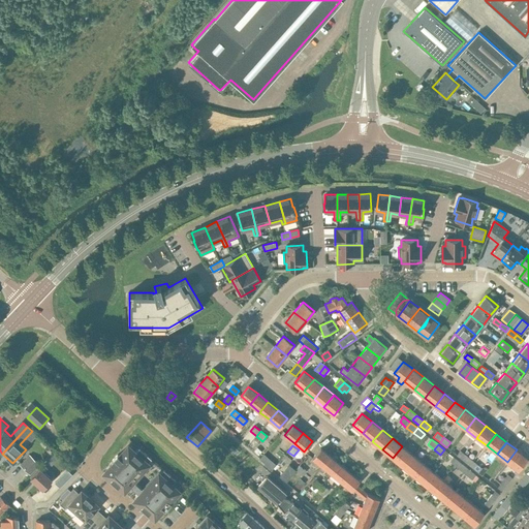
[(403,467),(412,455),(402,446),(393,458),(403,467)]
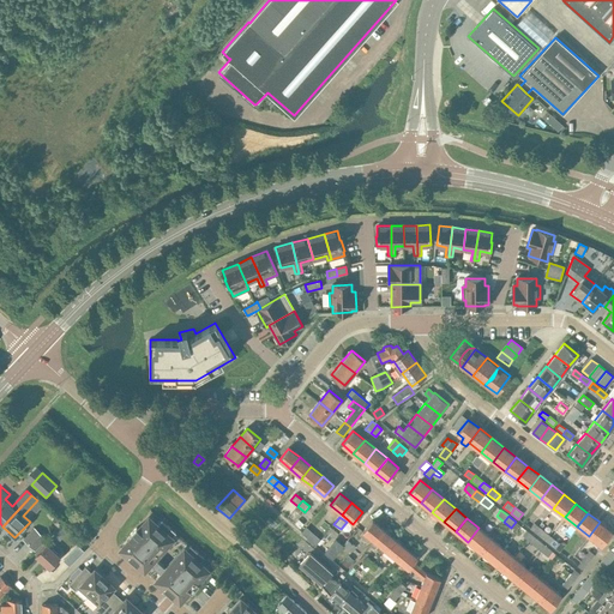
[(156,525),(149,519),(139,530),(137,528),(128,536),(132,539),(122,549),(144,569),(176,533),(162,519),(156,525)]
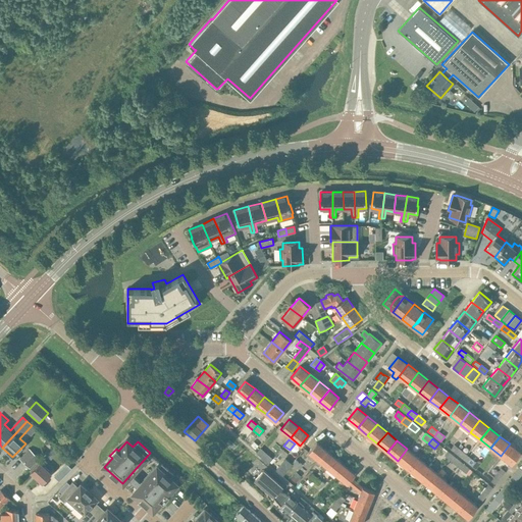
[(317,460),(325,450),(316,442),(306,455),(310,458),(312,456),(317,460)]
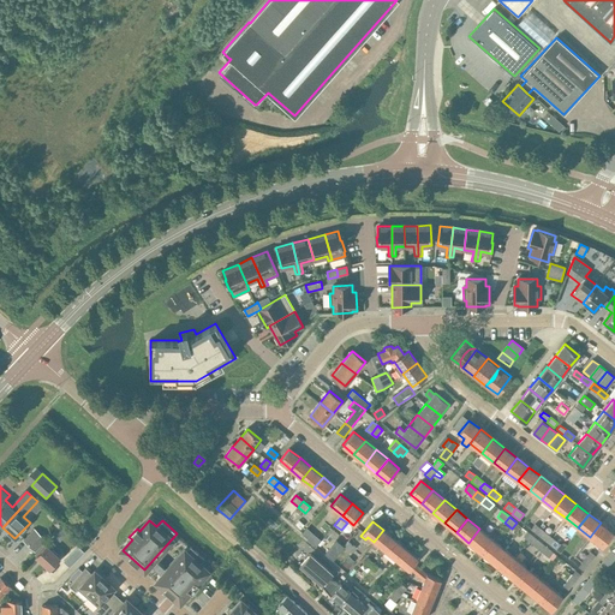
[(601,523),(590,537),(602,547),(613,532),(601,523)]
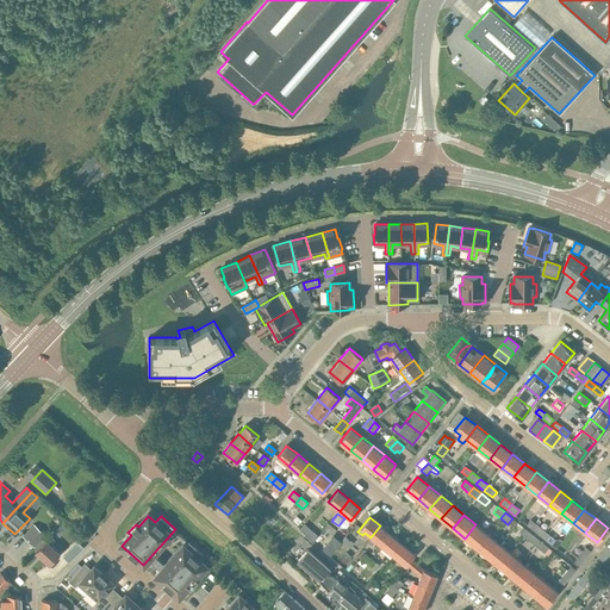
[(535,531),(539,526),(531,520),(527,526),(535,531)]
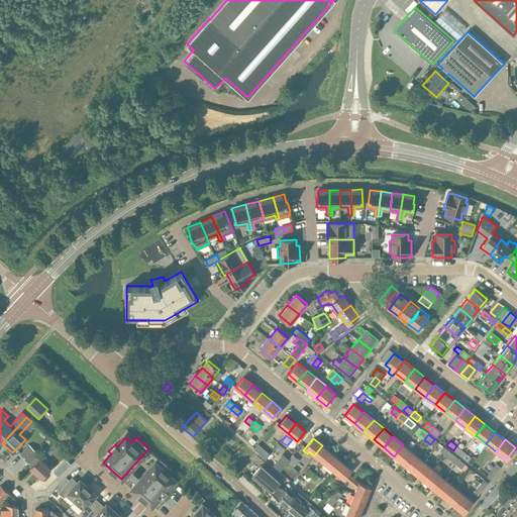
[(49,455),(57,448),(52,444),(45,450),(49,455)]
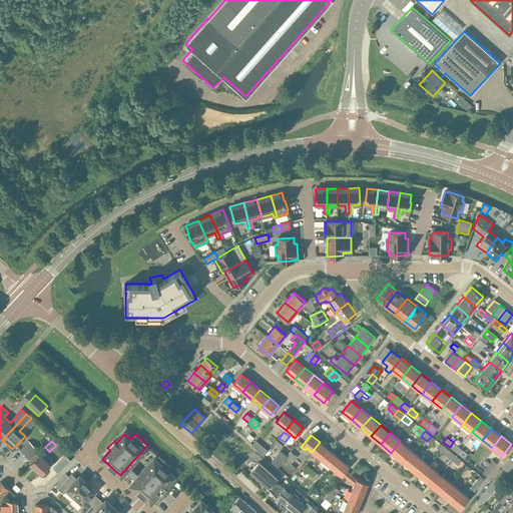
[(277,441),(273,445),(271,448),(277,453),(279,450),(283,446),(277,441)]
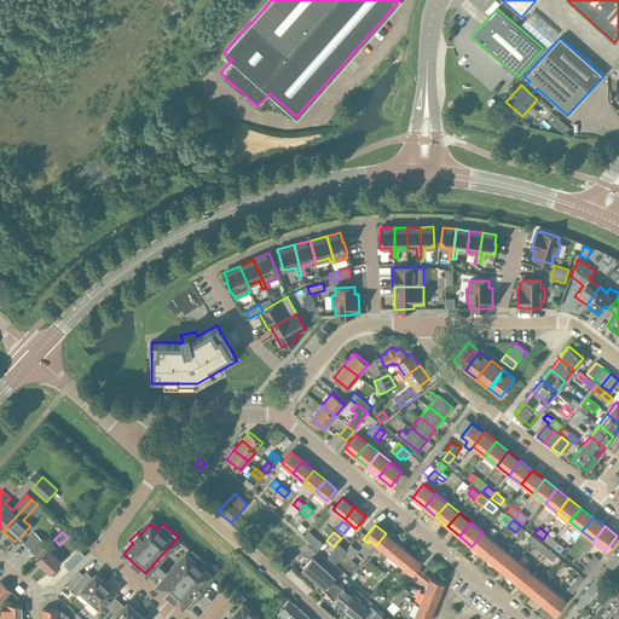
[(484,556),(495,542),(482,532),(472,547),(484,556)]
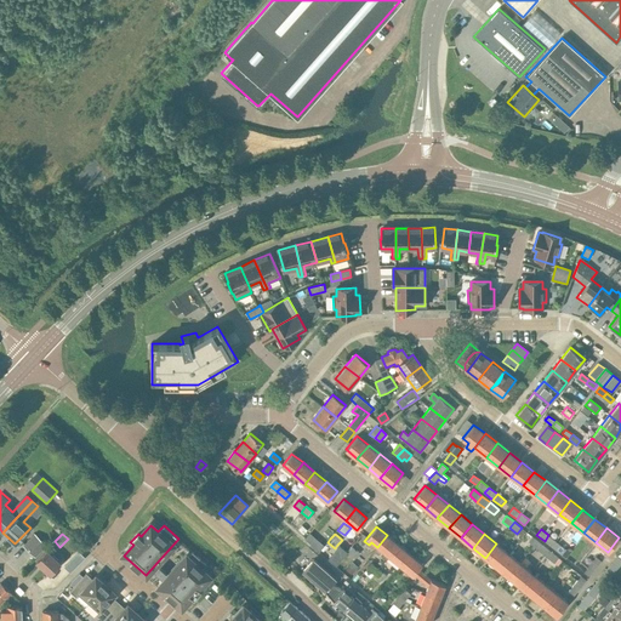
[(35,557),(45,546),(34,535),(24,546),(35,557)]
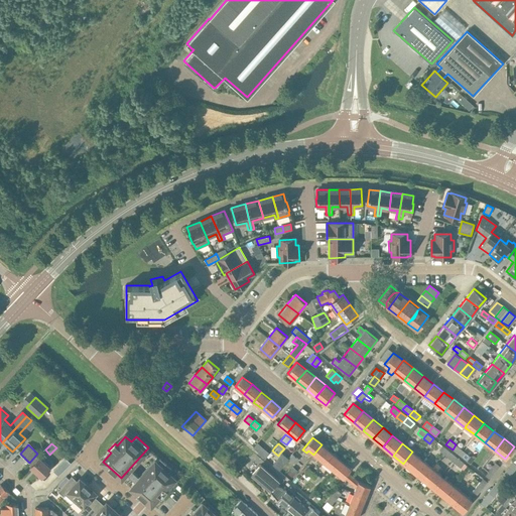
[(323,462),(331,453),(321,444),(313,455),(318,459),(316,461),(320,465),(323,462)]
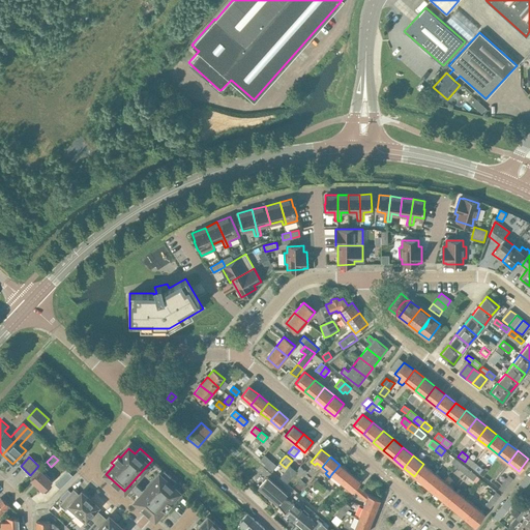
[(471,468),(475,463),(468,457),(465,462),(471,468)]
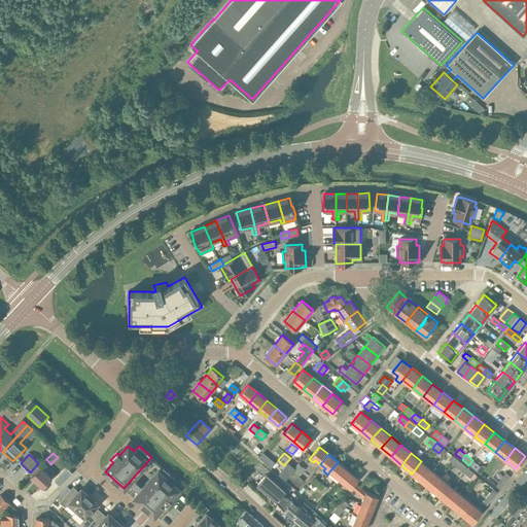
[(456,466),(460,462),(453,456),(449,461),(456,466)]
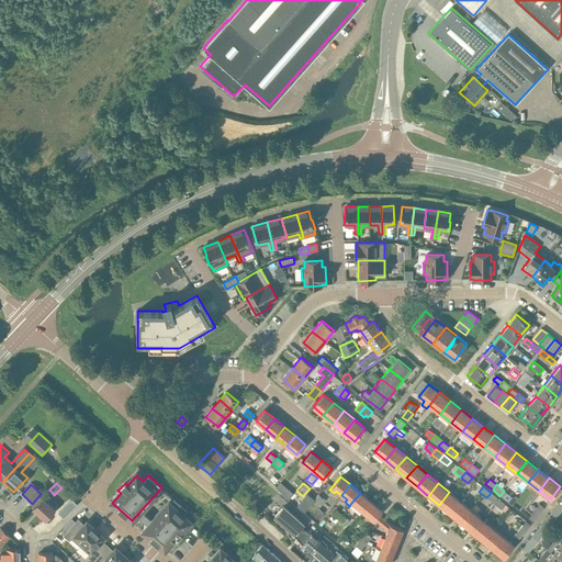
[(287,489),(282,493),(289,499),(293,494),(287,489)]
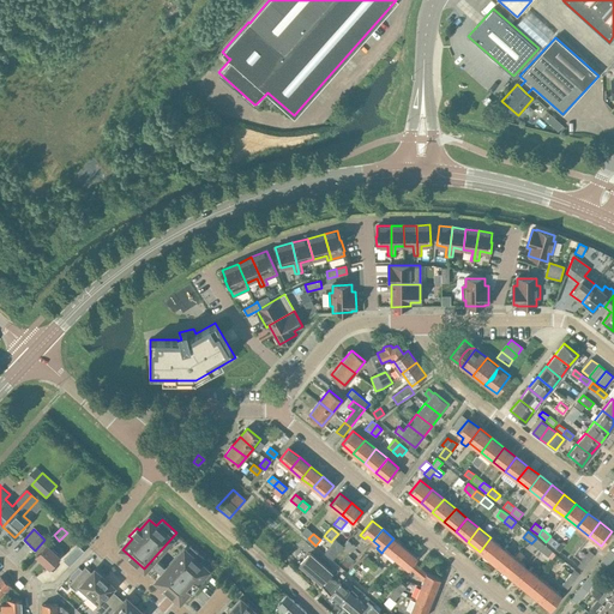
[(551,536),(546,542),(554,548),(555,548),(559,542),(551,536)]
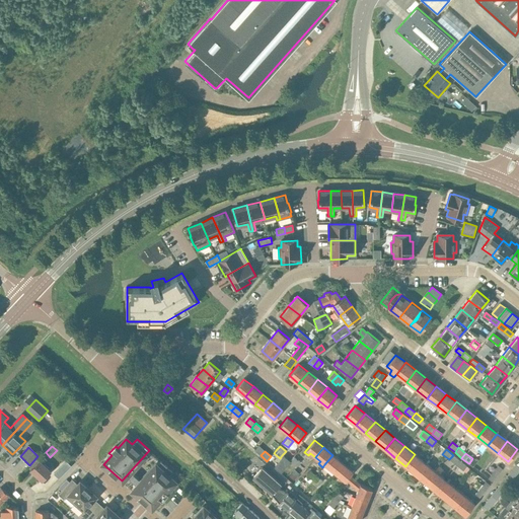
[(416,474),(425,462),(415,454),(405,466),(416,474)]
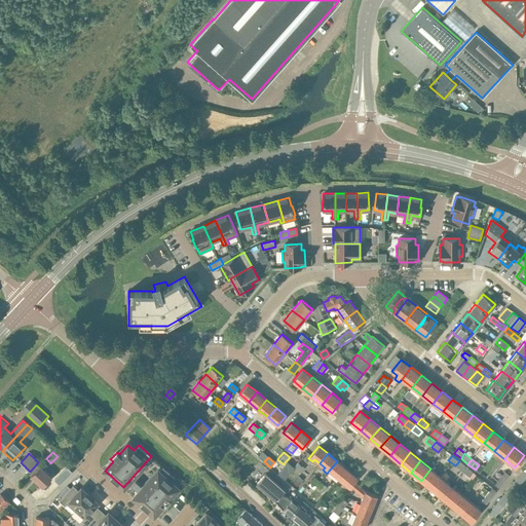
[(42,487),(51,477),(44,470),(47,465),(43,461),(39,465),(30,476),(42,487)]
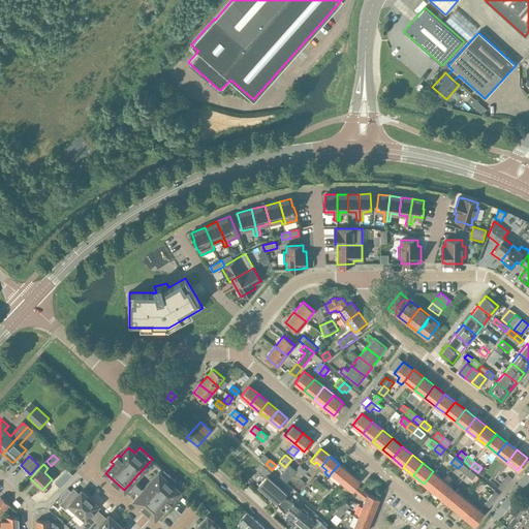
[(279,476),(281,477),(282,479),(285,481),(286,483),(296,470),(288,464),(279,476)]
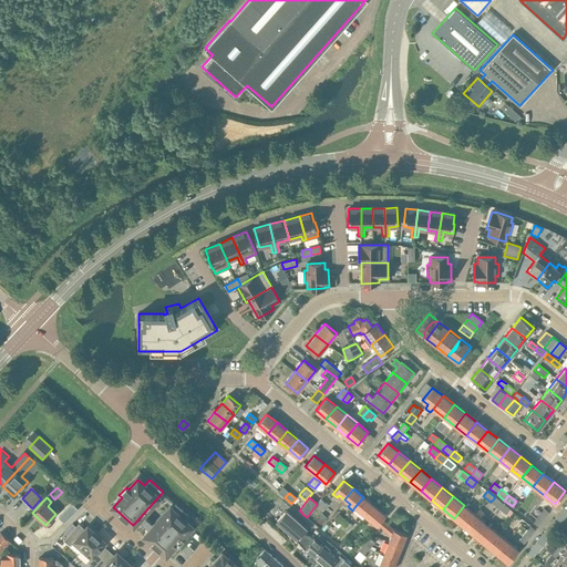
[(366,516),(374,506),(363,497),(354,507),(366,516)]
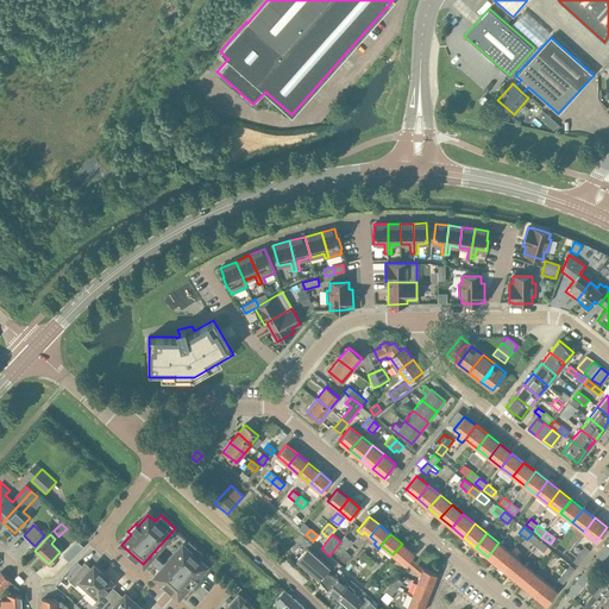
[(535,546),(540,540),(532,534),(527,539),(535,546)]
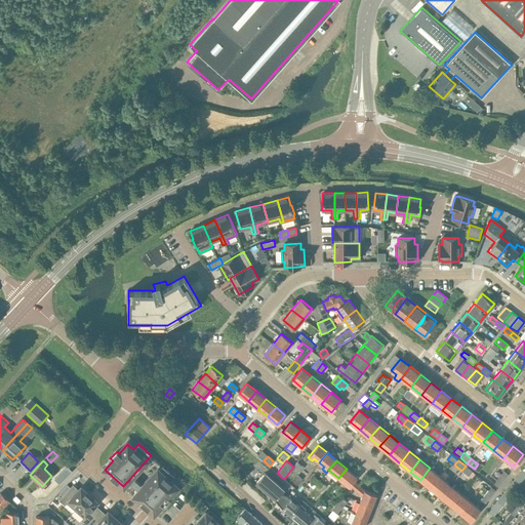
[(299,472),(304,468),(296,462),(293,467),(299,472)]
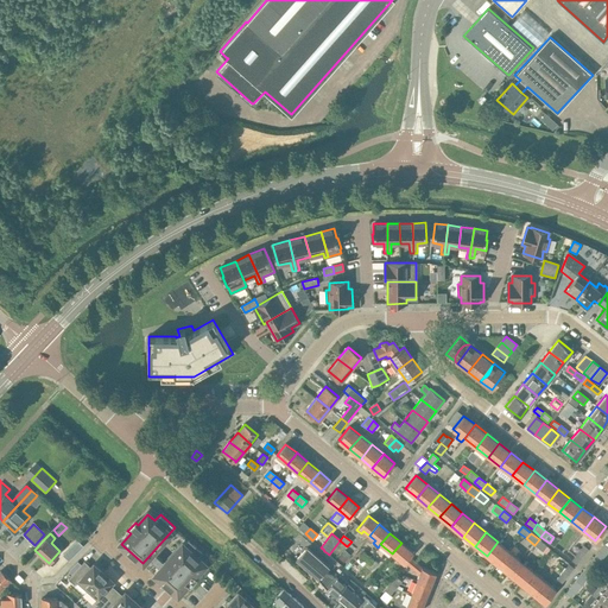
[(550,543),(549,543),(553,546),(561,538),(558,536),(553,537),(550,543)]
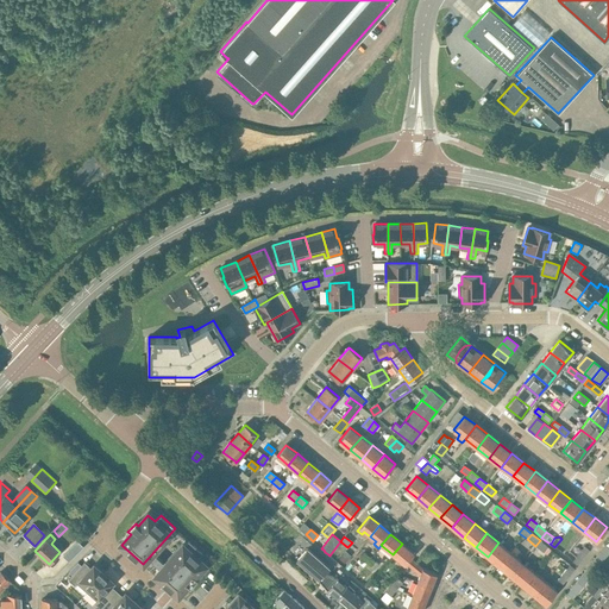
[(190,588),(198,579),(195,576),(205,566),(198,559),(202,553),(188,540),(157,576),(179,595),(187,584),(190,588)]
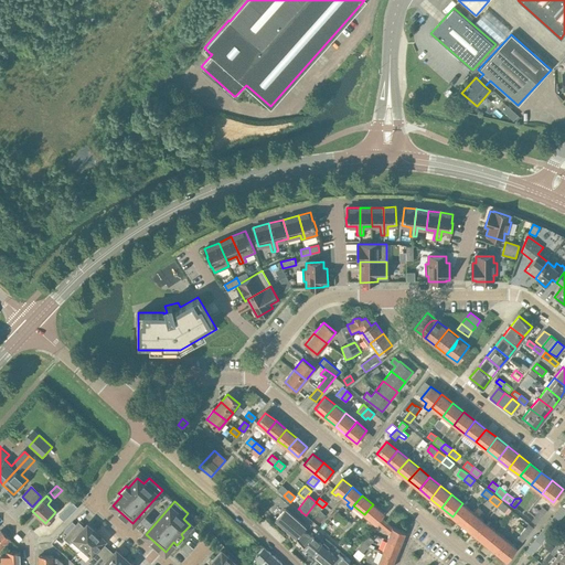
[(501,501),(497,507),(504,512),(509,508),(501,501)]
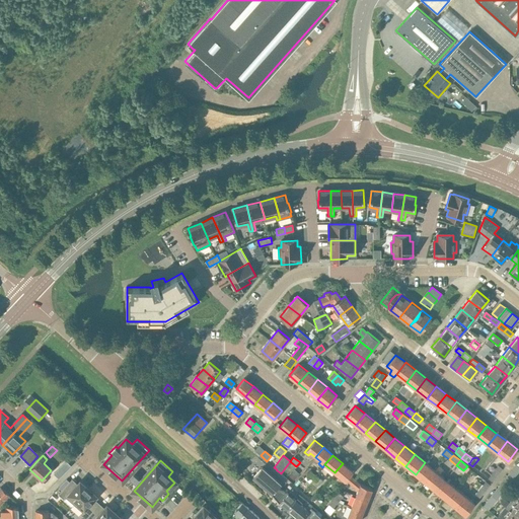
[(67,462),(57,471),(62,475),(71,466),(67,462)]
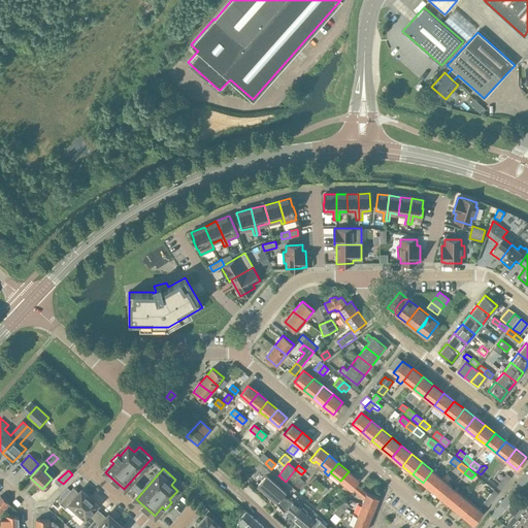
[(432,491),(442,479),(432,470),(423,483),(432,491)]
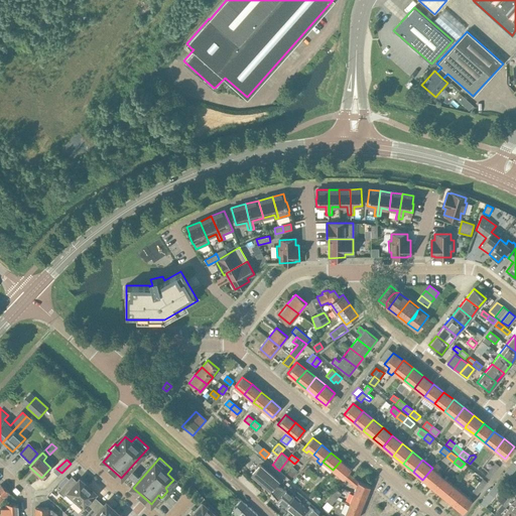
[(344,478),(347,473),(351,469),(341,461),(333,470),(343,479),(344,478)]
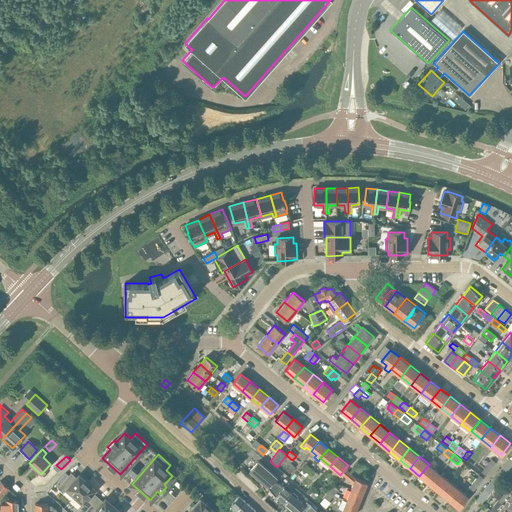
[(486,465),(491,469),(496,463),(491,459),(486,465)]
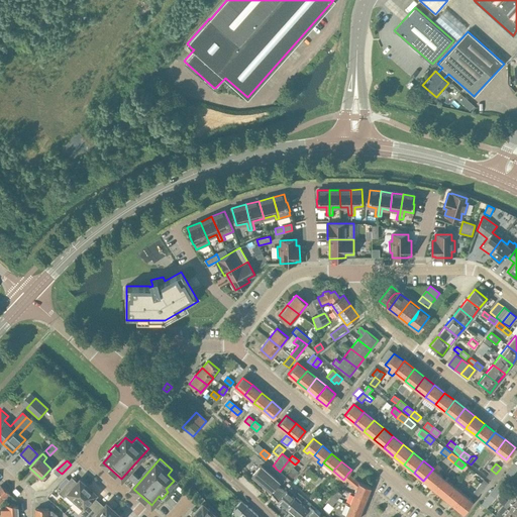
[(511,478),(516,470),(516,466),(514,463),(506,474),(511,478)]
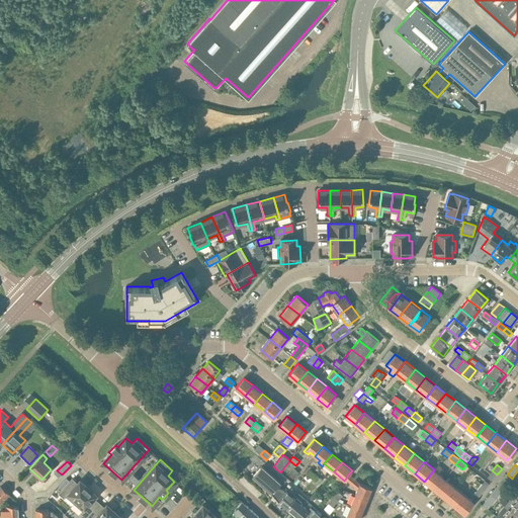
[(253,475),(251,478),(270,494),(271,494),(278,503),(279,504),(286,509),(286,510),(296,517),(301,517),(303,517),(307,517),(314,510),(310,507),(307,510),(299,503),(301,502),(296,498),(295,499),(292,497),(294,494),(289,490),(289,491),(287,493),(277,488),(280,484),(278,483),(276,481),(262,467),(261,466),(253,475)]
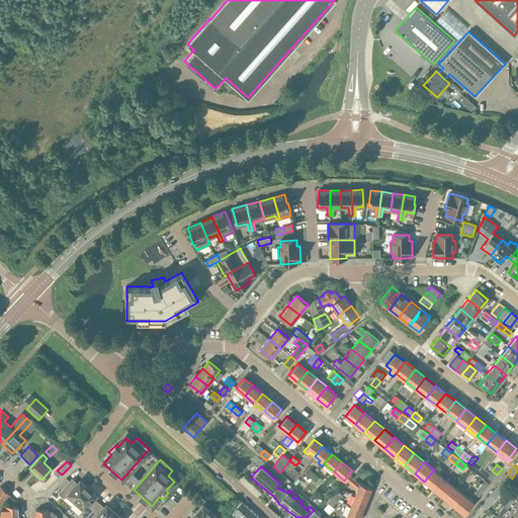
[(434,490),(444,478),(434,469),(424,482),(434,490)]
